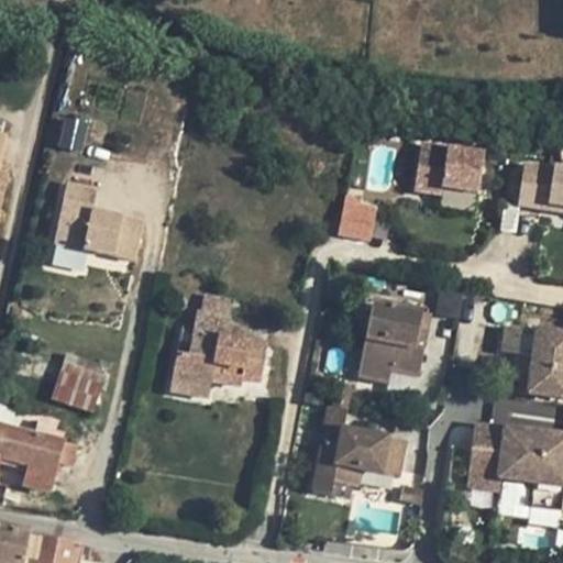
[(416,195),(442,198),(444,191),(479,197),(485,157),(422,147),(416,195)]
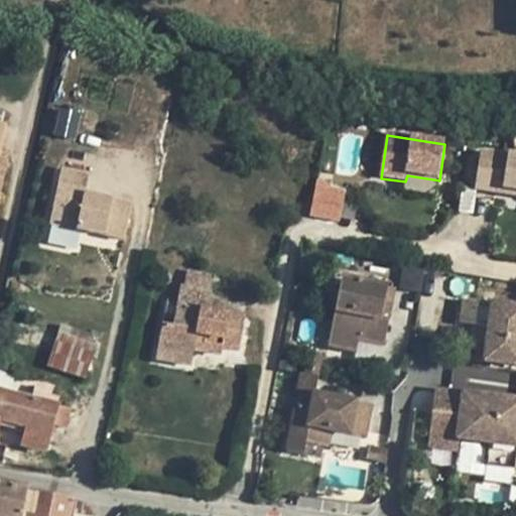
[(477,191),(505,196),(505,190),(515,191),(515,157),(483,153),(477,191)]
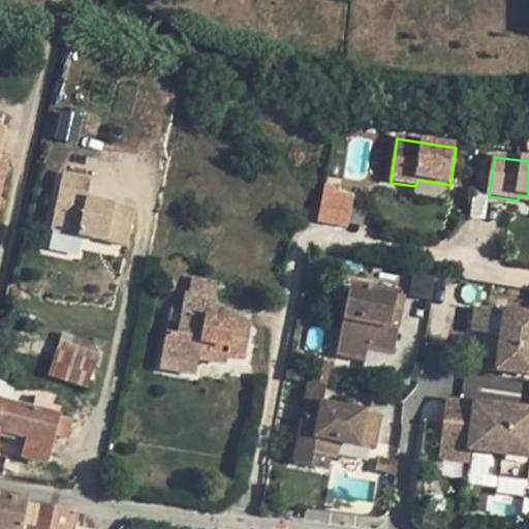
[(91,181),(63,175),(51,230),(126,247),(134,212),(87,201),(91,181)]
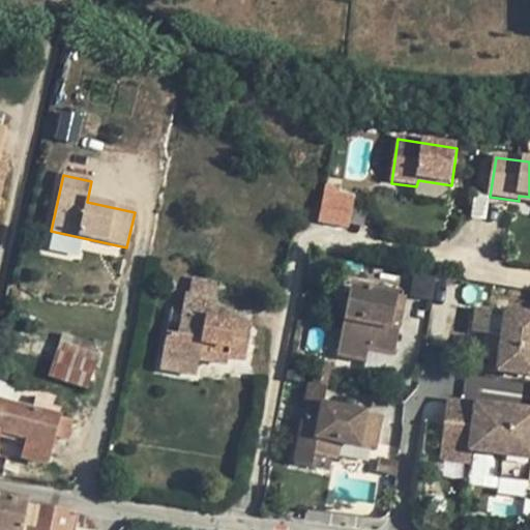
[(326,187),(325,195),(341,197),(342,190),(326,187)]
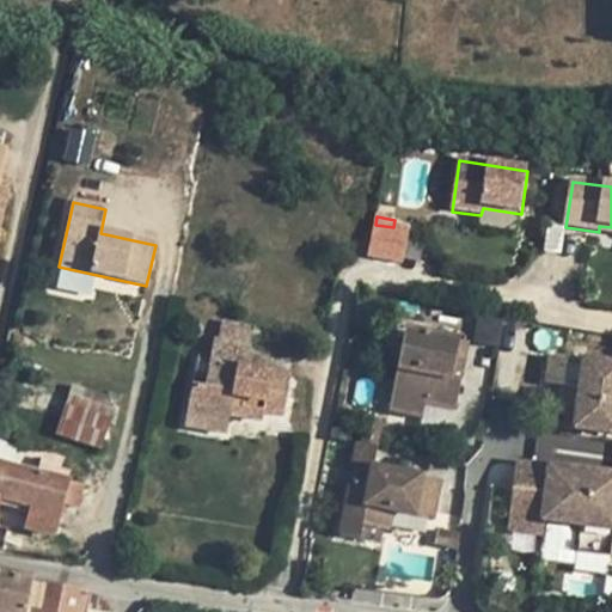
[(375,225),(371,259),(407,265),(411,230),(393,227),(375,225)]
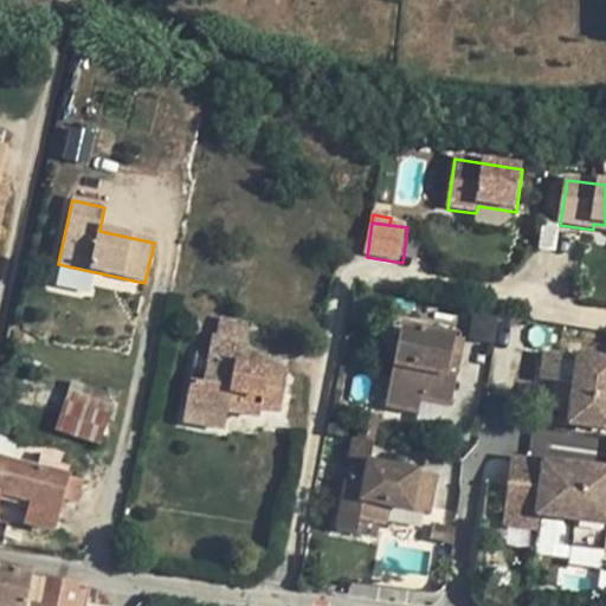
[(474,316),(470,342),(494,346),(498,320),(474,316)]
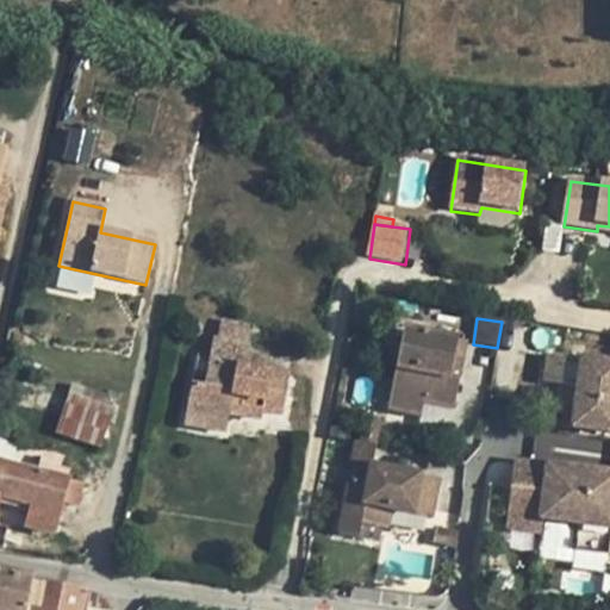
[(193,385),(187,415),(229,423),(230,415),(230,409),(243,411),(242,417),(260,421),(262,412),(263,403),(285,406),(290,377),(244,367),(250,329),(222,323),(219,338),(215,337),(204,387),(193,385)]
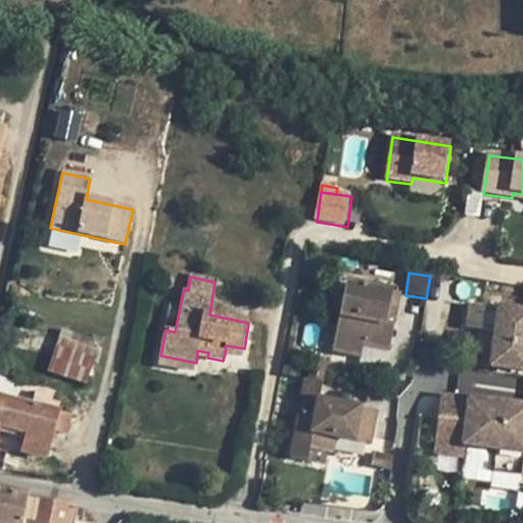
[(392,291),(344,283),(334,343),(364,347),(365,337),(390,341),(393,326),(387,325),(392,291)]
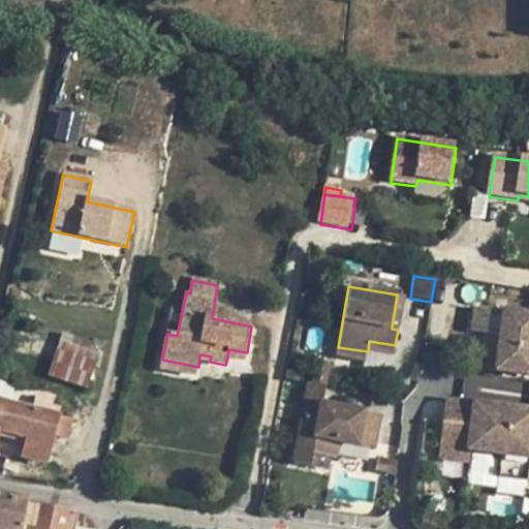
[(501,336),(497,371),(528,375),(528,315),(477,307),(474,331),(501,336)]
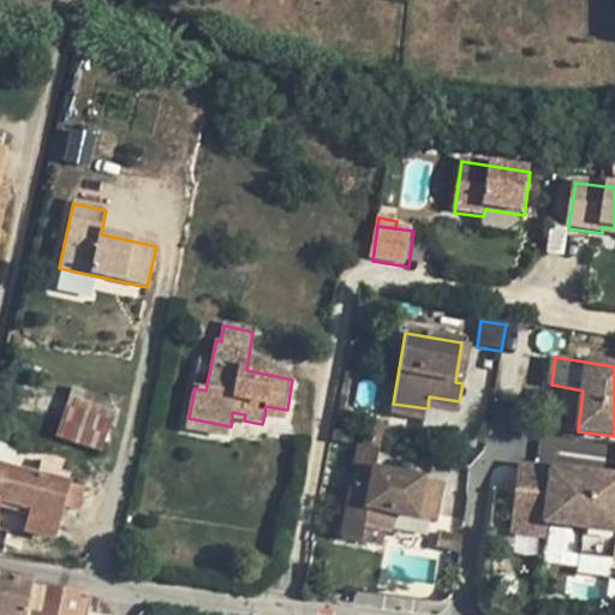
[(57,436),(103,449),(117,407),(69,393),(57,436)]
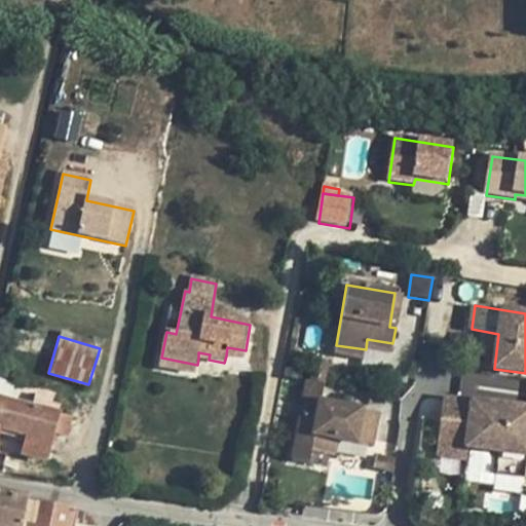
[(367,339),(366,349),(391,354),(392,343),(367,339)]
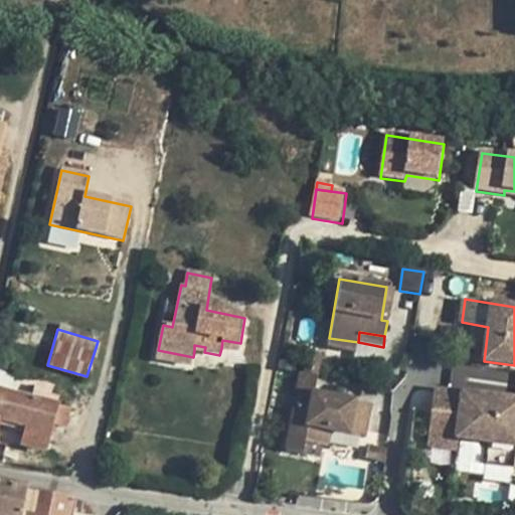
[(358,342),(329,338),(327,348),(355,354),(358,342)]
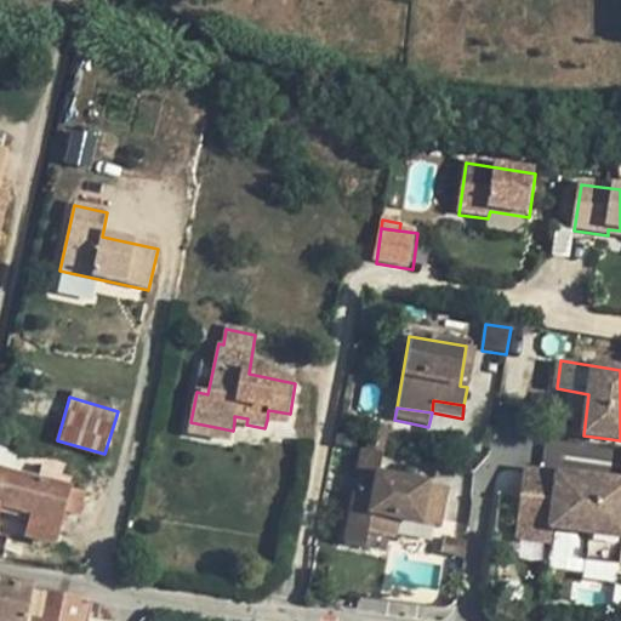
[(268,410),(267,420),(288,423),(290,414),(268,410)]
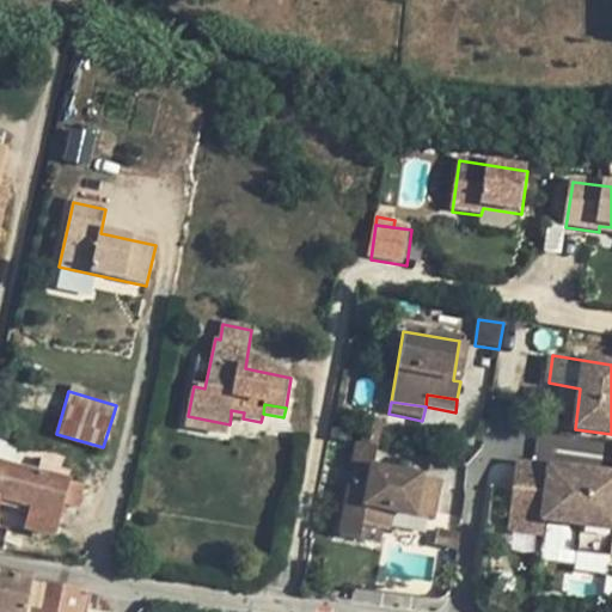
[(188,416),(185,427),(227,434),(230,424),(188,416)]
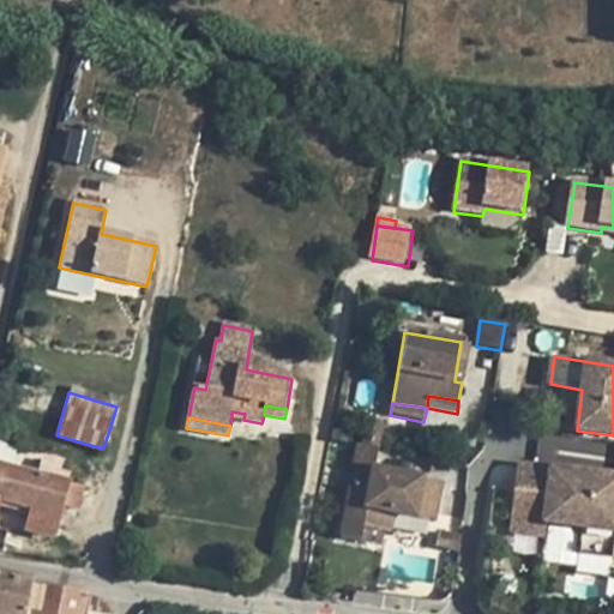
[(384,425),(371,422),(365,447),(379,450),(384,425)]
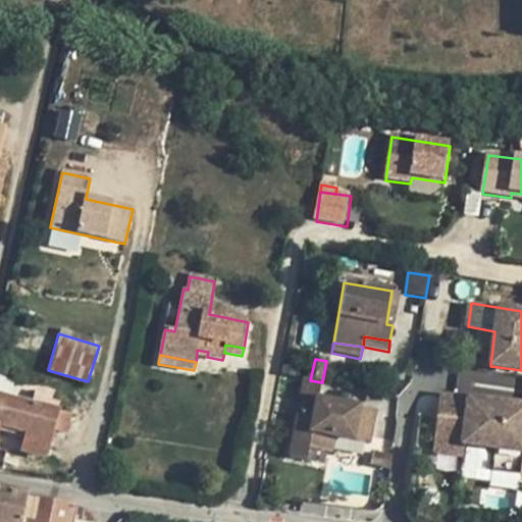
[(322,382),(310,380),(305,379),(290,459),(307,462),(310,449),(330,453),(333,437),(368,445),(372,426),(374,412),(318,401),(322,382)]
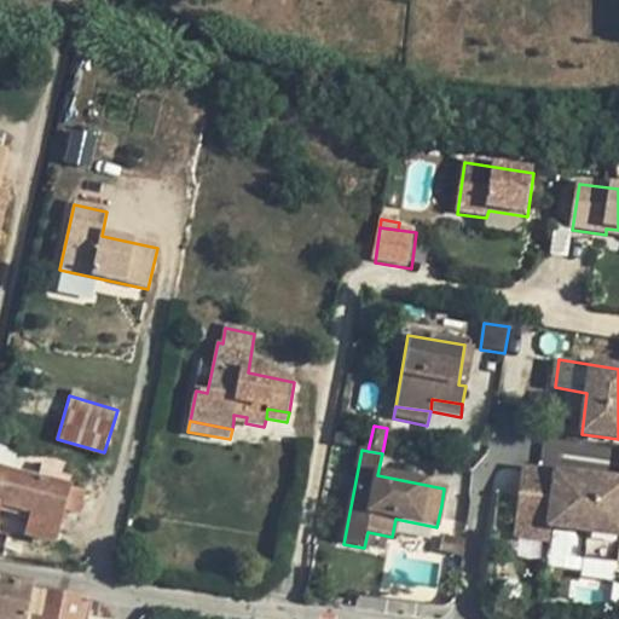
[(0,470),(0,508),(30,516),(59,524),(62,512),(69,489),(71,478),(61,476),(62,469),(44,464),(39,481),(0,470)]
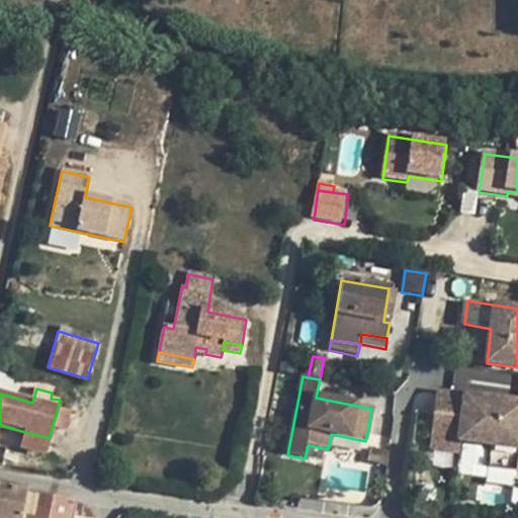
[(517,401),(438,392),(430,446),(460,450),(461,440),(491,444),(488,468),(517,471),(517,461),(517,401)]
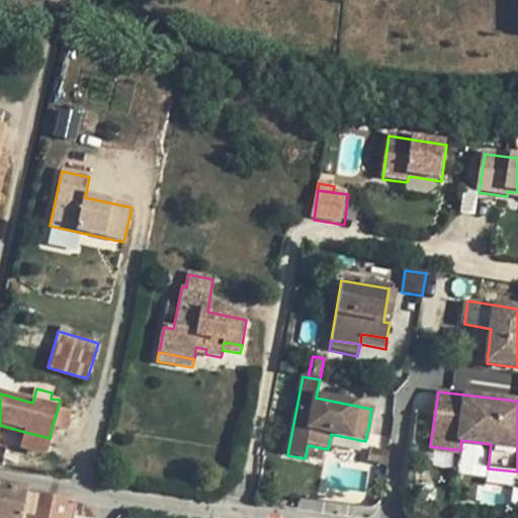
[(58,409),(52,428),(66,432),(71,413),(58,409)]
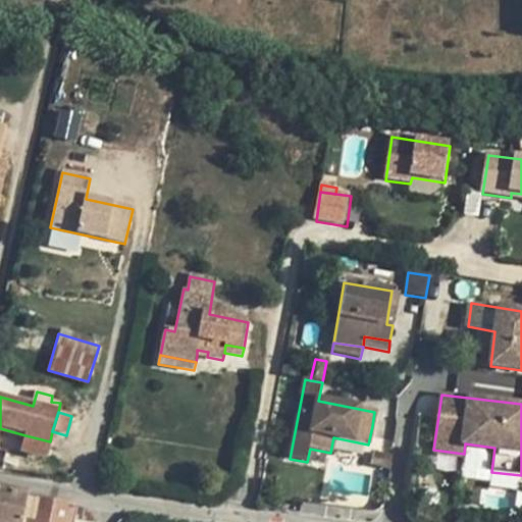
[(45,461),(50,441),(25,435),(20,454),(45,461)]
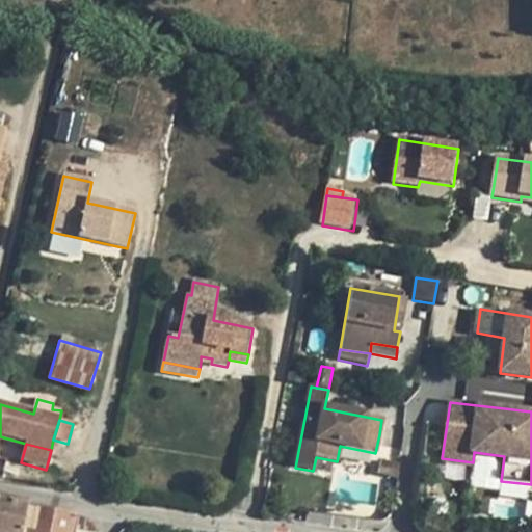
[(72,531),(76,515),(0,500),(0,531),(72,531)]
